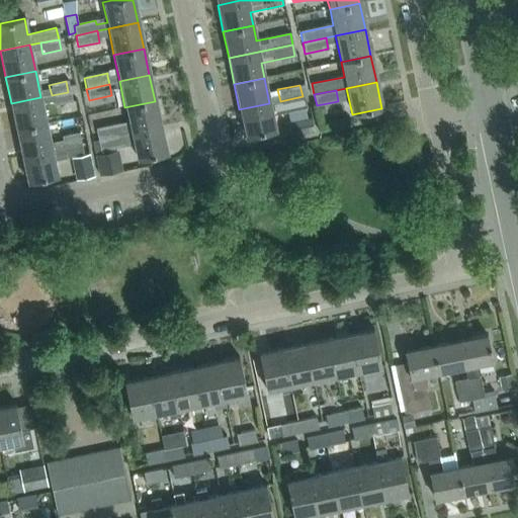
[(71,102),(68,92),(52,95),(53,102),(54,106),(71,102)]
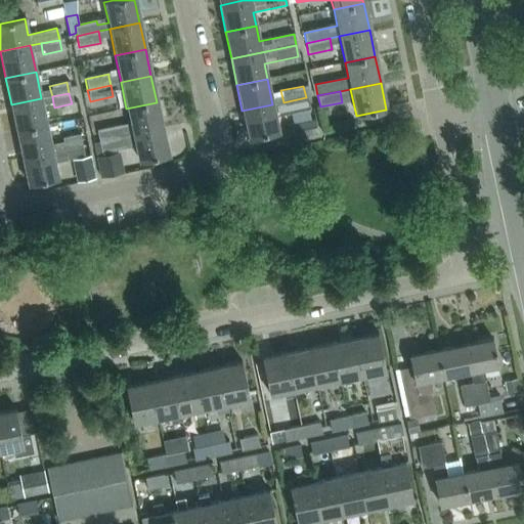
[(272,104),(242,111),(248,138),(278,131),(275,116),(308,108),(306,97),(284,102),(272,104)]
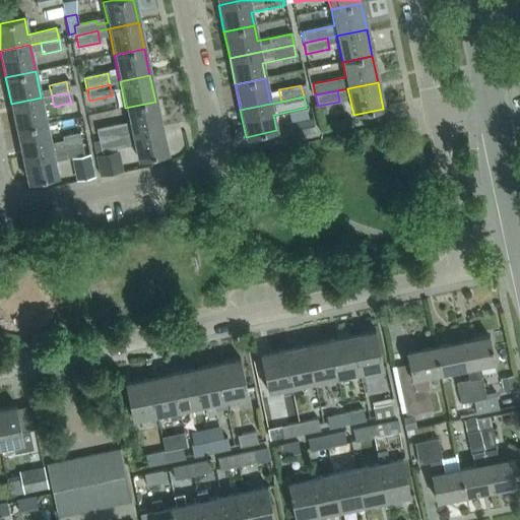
[(41,98),(11,104),(16,130),(46,124),(41,98)]
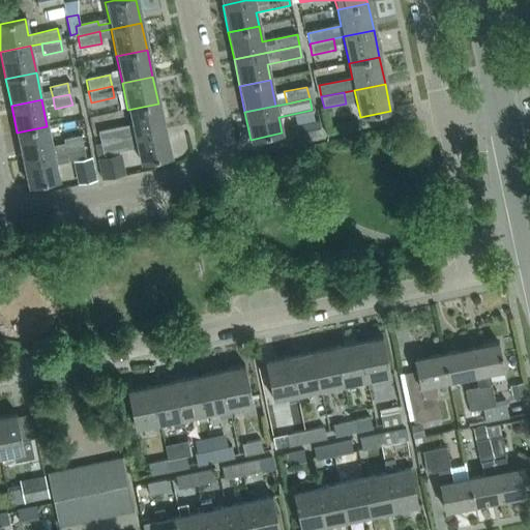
[(164,130),(158,104),(127,110),(134,137),(164,130)]
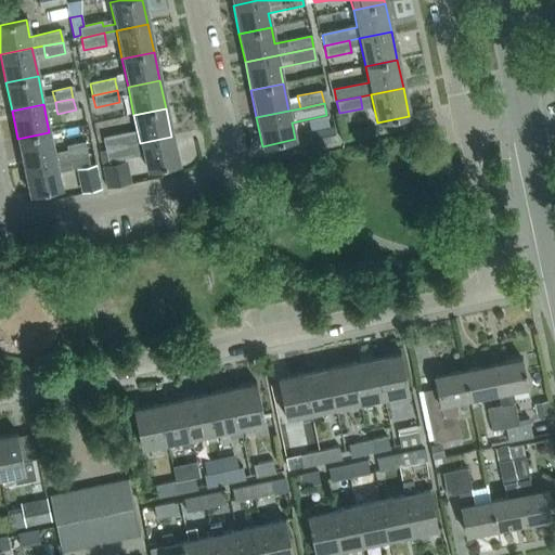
[(312,143),(336,139),(333,125),(310,130),(312,143)]
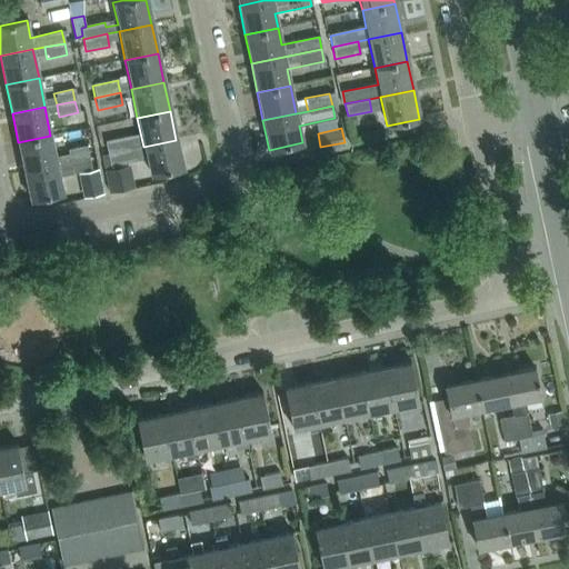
[(18,142),(23,171),(57,165),(50,136),(18,142)]
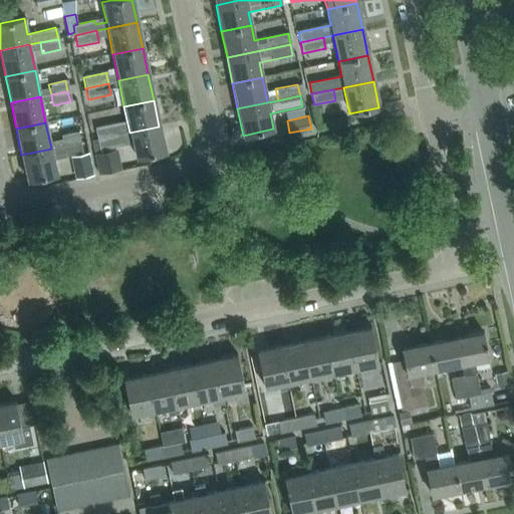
[(96,140),(119,135),(117,122),(94,127),(96,140)]
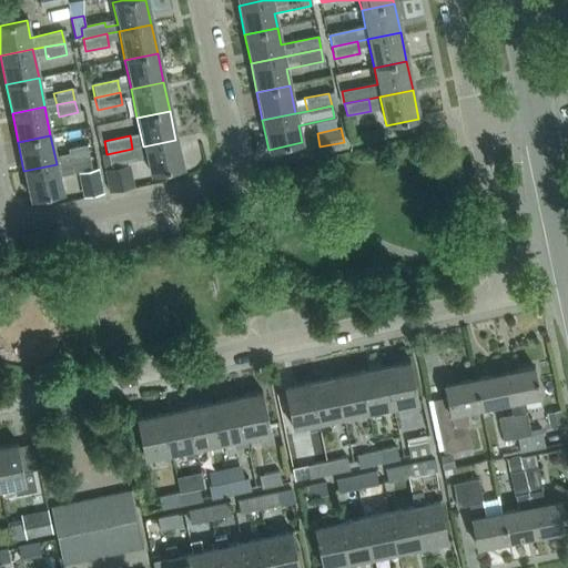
[(182,169),(175,140),(143,146),(132,149),(107,154),(110,166),(145,159),(150,175),(182,169)]
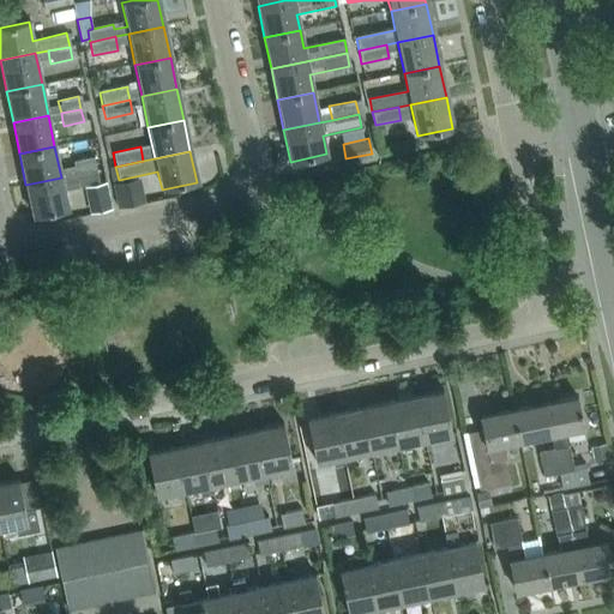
[(73,175),(94,170),(91,157),(71,162),(73,175)]
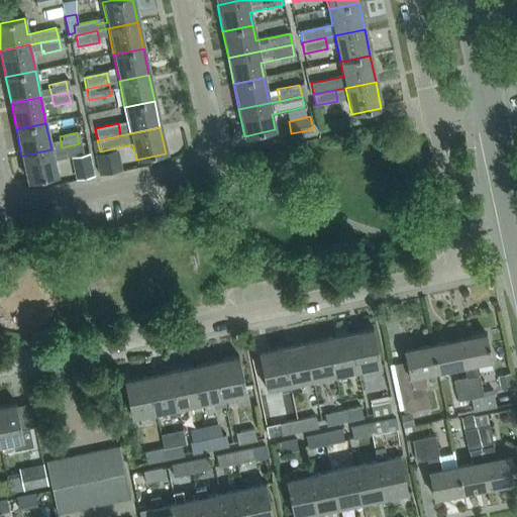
[(62,147),(52,149),(21,156),(27,182),(57,176),(54,162),(65,159),(65,158),(81,153),(79,143),(62,147)]
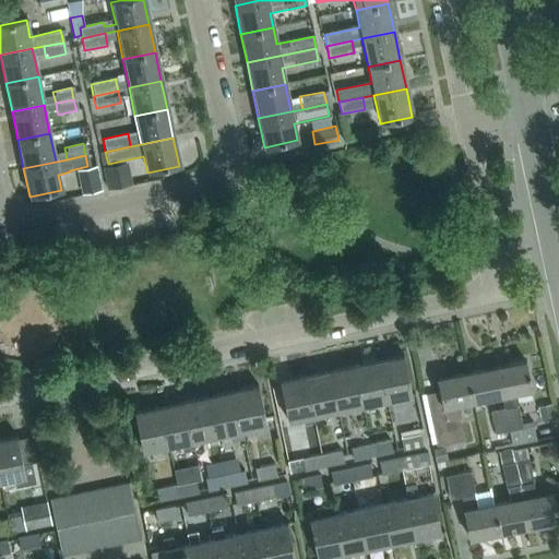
[(120,164),(104,167),(108,189),(126,185),(120,164)]
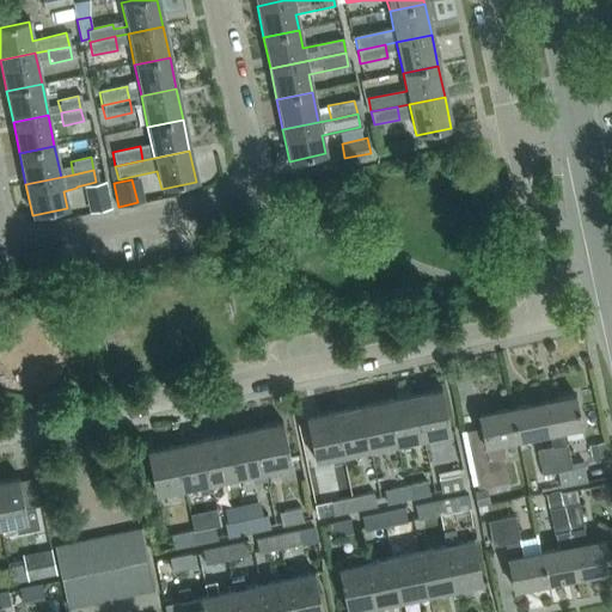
[(87,185),(92,210),(109,207),(104,182),(87,185)]
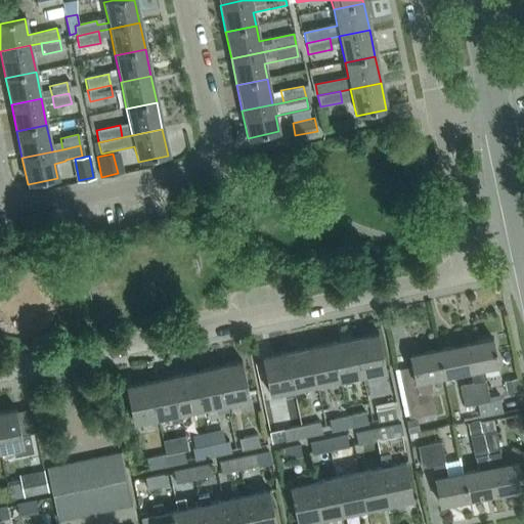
[(361,377),(385,372),(377,334),(353,339),(361,377)]
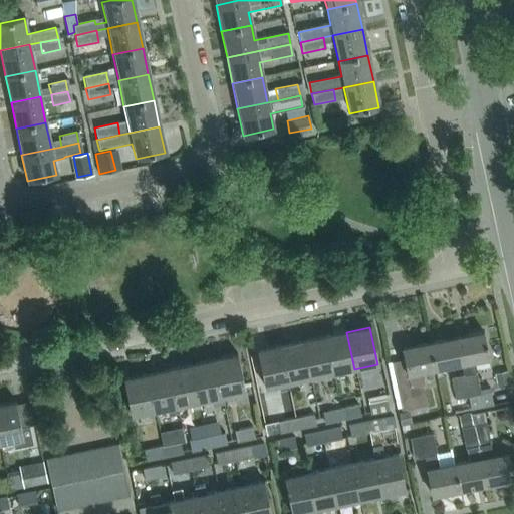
[(346,332),(324,337),(331,373),(354,369),(346,332)]
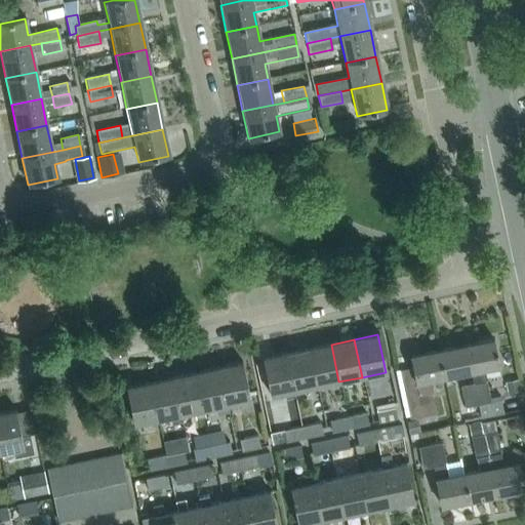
[(492,340),(465,346),(470,371),(470,372),(472,384),(473,384),(478,405),(480,417),(503,413),(500,395),(489,397),(484,369),(497,366),(492,340)]
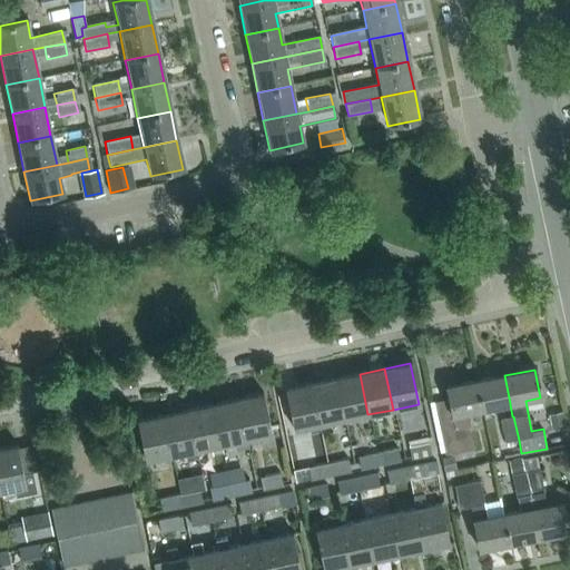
[(334,379),(343,420),(367,414),(360,374),(334,379)]
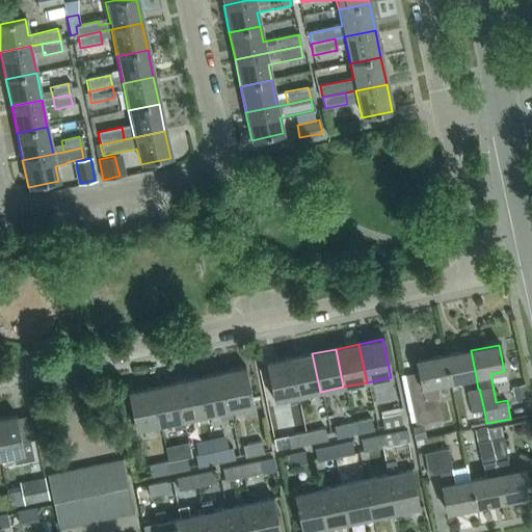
[(476,376),(471,350),(444,355),(448,381),(476,377),(476,376)]
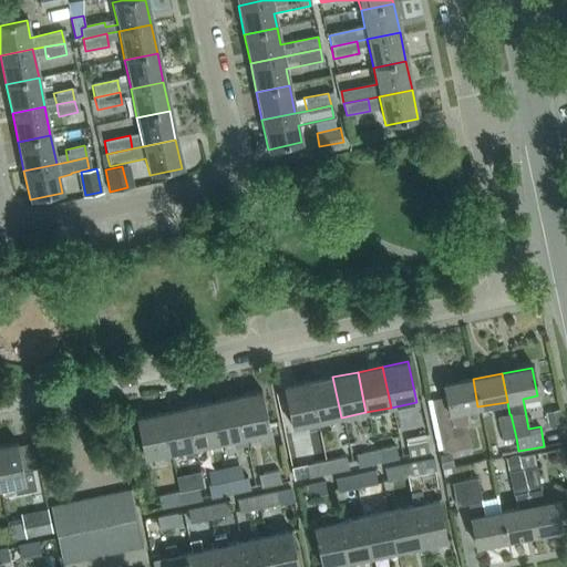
[(341,418),(332,377),(307,382),(316,423),(318,422),(341,418)]
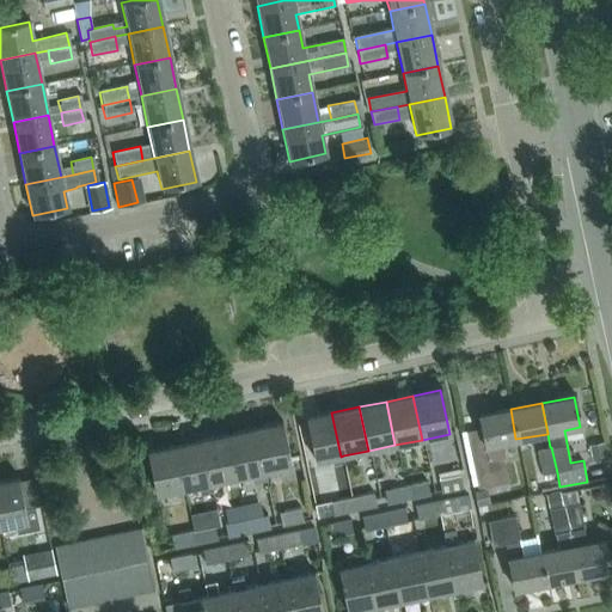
[(510,409),(478,415),(484,446),(470,448),(478,488),(508,482),(501,442),(515,439),(510,409)]
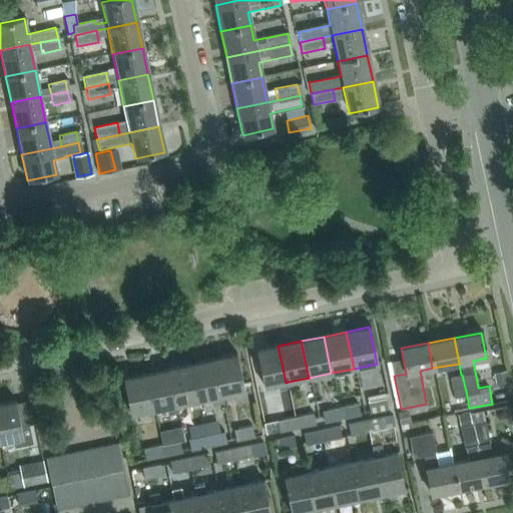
[(286,383),(278,346),(255,351),(263,388),(279,384),(280,390),(289,388),(288,382),(286,383)]
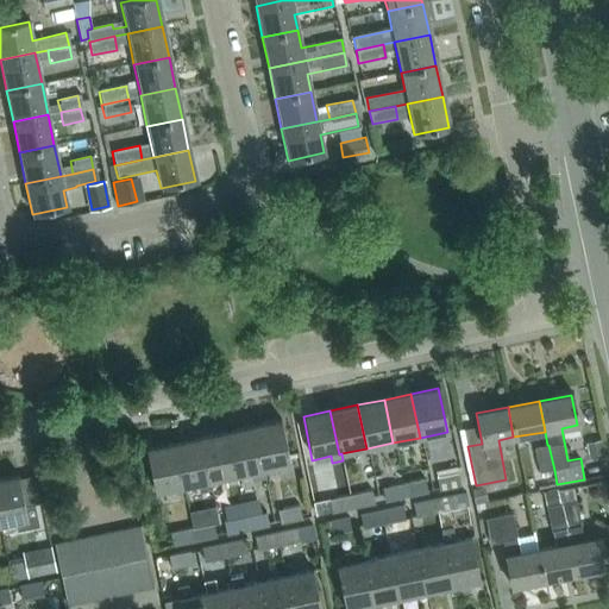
[(290,476),(289,465),(280,421),(253,427),(262,471),(278,468),(280,478),(290,476)]
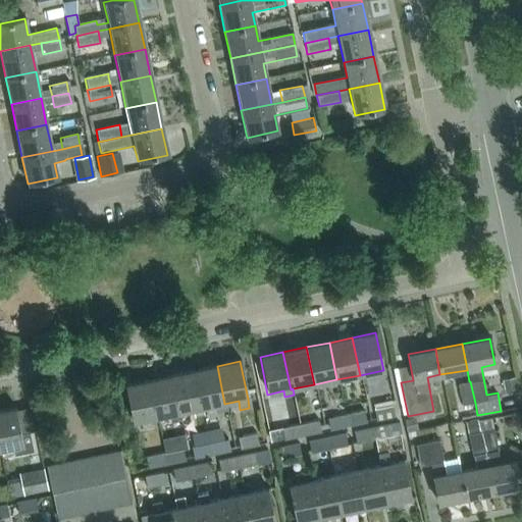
[(226,411),(224,404),(217,366),(194,371),(202,408),(216,406),(217,413),(226,411)]
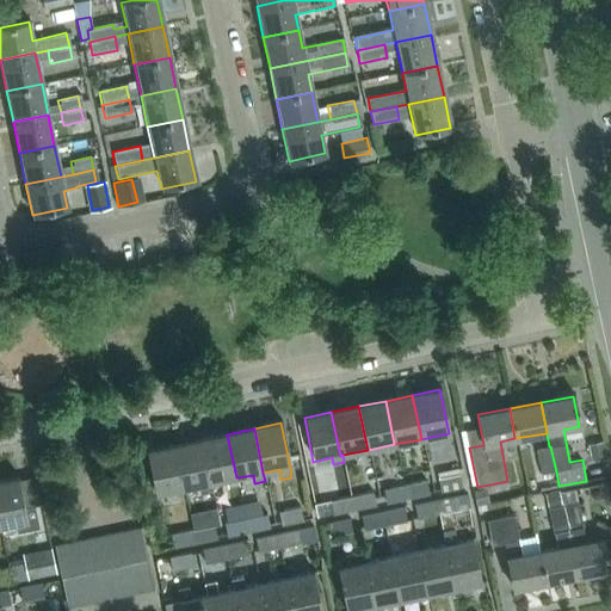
[(238,486),(236,477),(227,434),(201,439),(209,483),(226,480),(227,488),(238,486)]
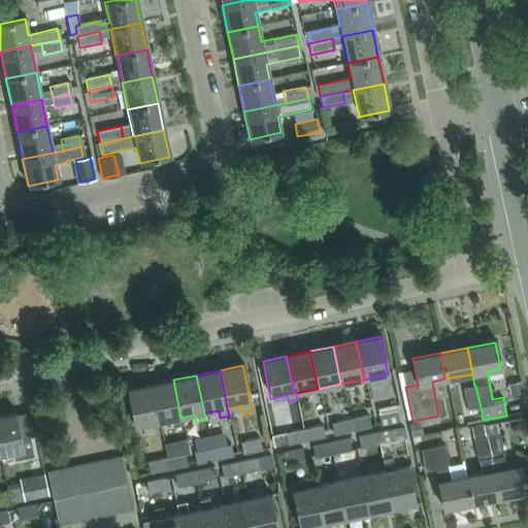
[(180,418),(173,380),(150,385),(158,422),(180,418)]
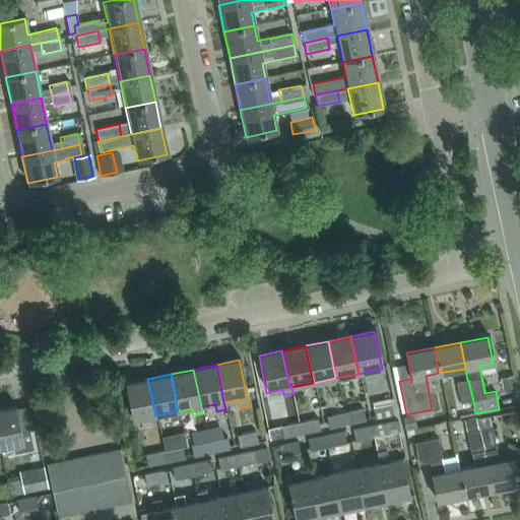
[(517,385),(514,375),(500,378),(502,388),(517,385)]
